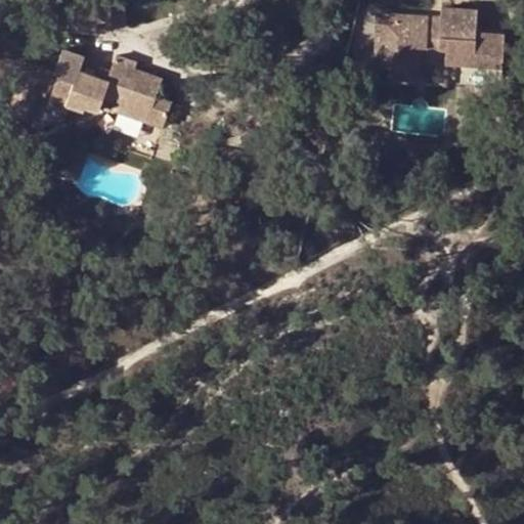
[(390,81),(419,83),(421,49),(446,50),(446,63),(504,67),(505,42),(506,34),(477,32),(479,10),(441,7),(441,16),(440,31),(428,30),(429,16),(377,13),(374,50),(374,51),(374,64),(378,66),(390,67),(390,81)]
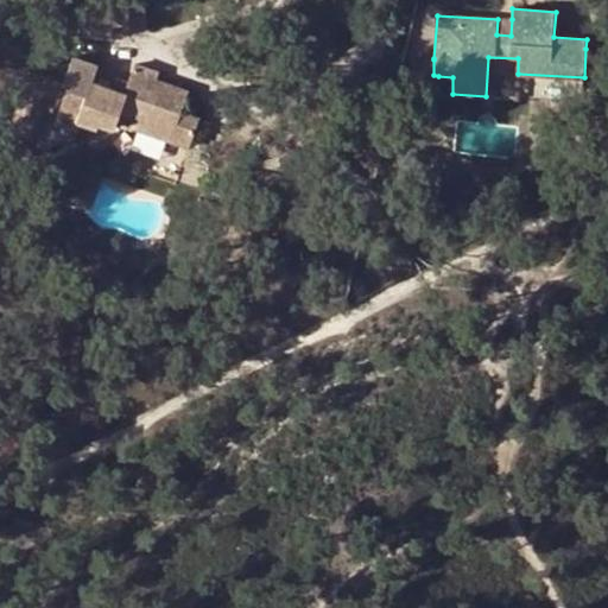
[(512,19),(498,19),(496,35),(511,36),(512,19)]
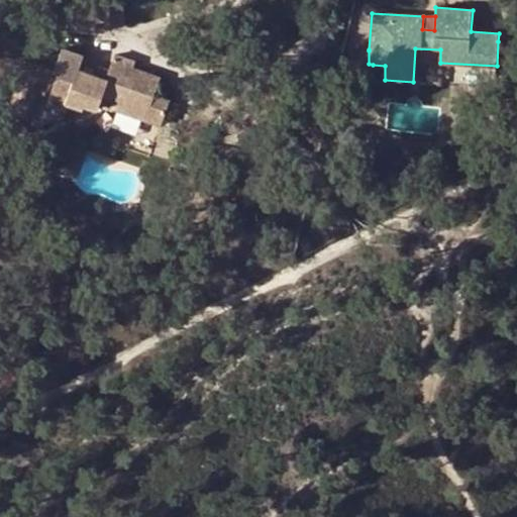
[(512,42),(498,41),(497,66),(511,67),(512,42)]
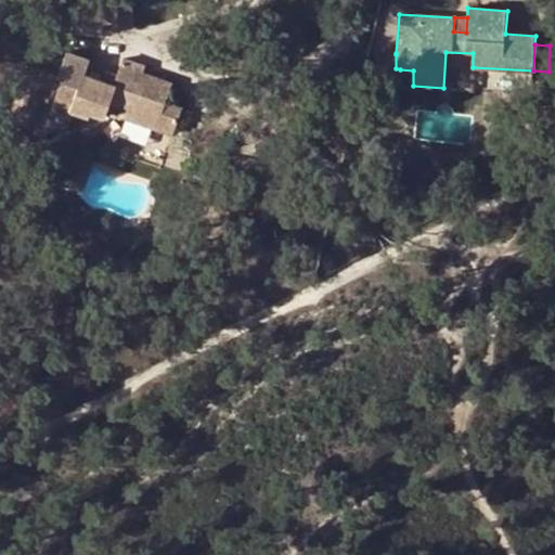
[(396,68),(396,54),(376,53),(373,107),(398,110),(400,69),(396,68)]
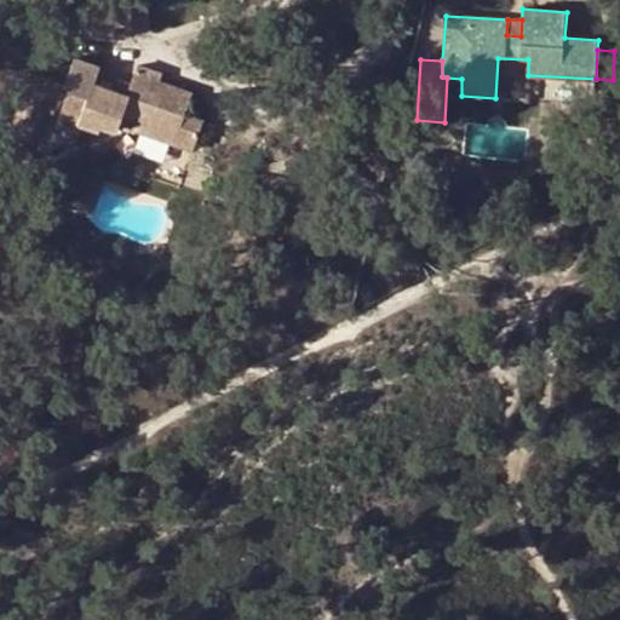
[(28,99),(38,103),(50,74),(39,69),(28,99)]
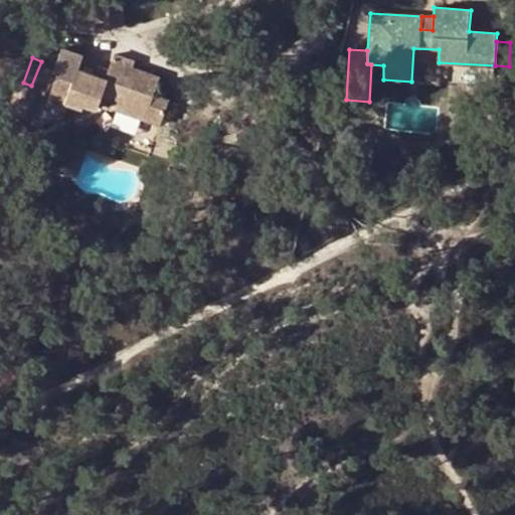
[(123,83),(118,98),(121,99),(117,109),(144,120),(162,126),(171,103),(156,97),(162,80),(135,69),(137,65),(117,57),(112,70),(108,77),(123,83)]
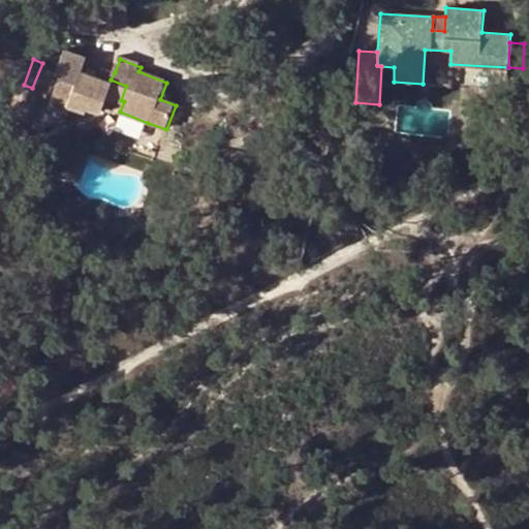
[(42,63),(32,88),(90,111),(92,105),(102,110),(109,95),(121,100),(126,86),(111,80),(110,83),(79,70),(80,68),(58,60),(55,67),(42,63)]
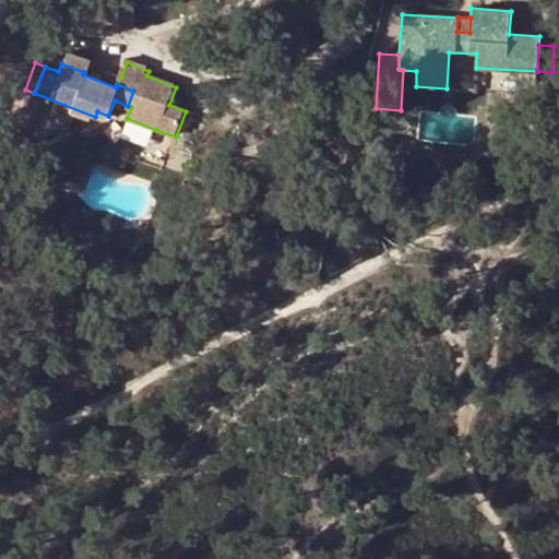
[(107,71),(103,79),(117,84),(121,76),(107,71)]
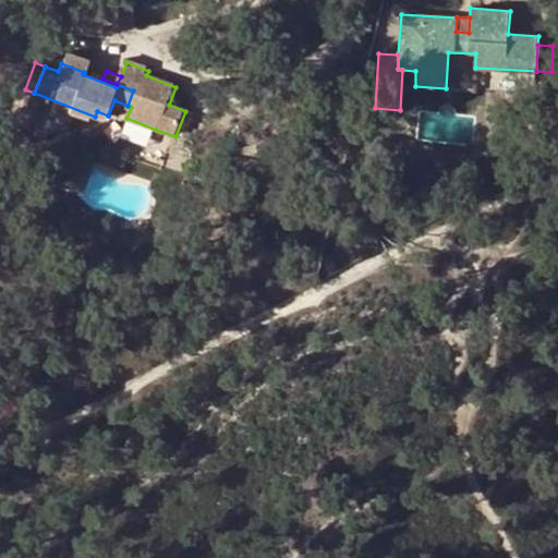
[(546,82),(508,81),(508,92),(546,93),(546,82)]
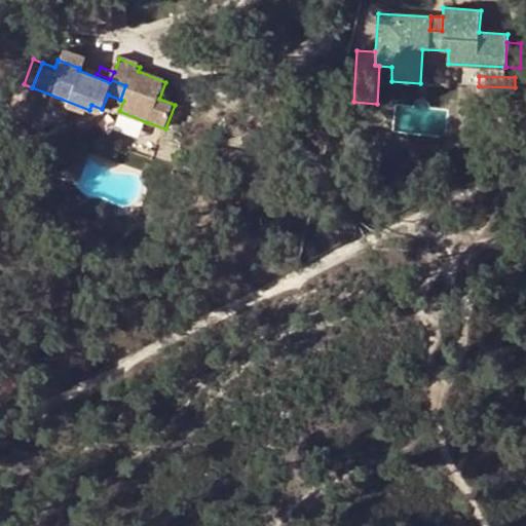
[(147,122),(119,111),(115,123),(143,134),(147,122)]
